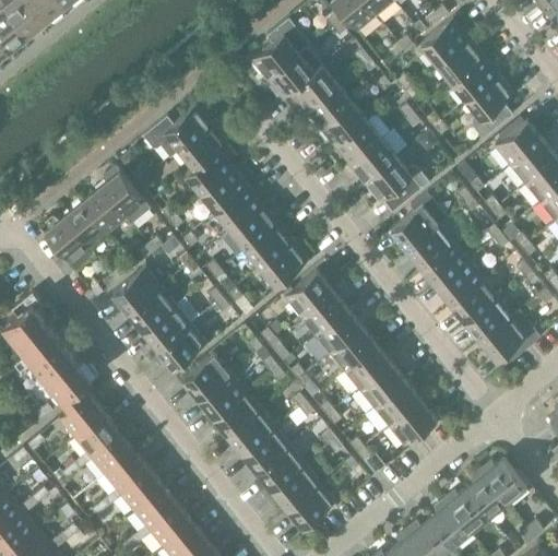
[(0,1),(27,36),(33,32),(35,35),(48,24),(28,0),(0,0),(0,1)]
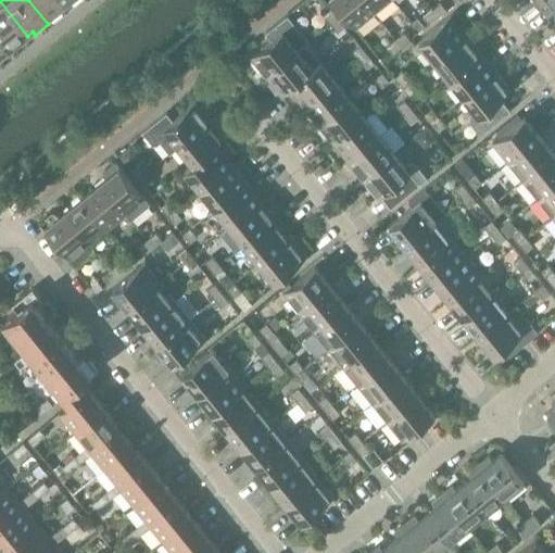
[(59,11),(64,7),(58,0),(28,0),(48,24),(61,14),(59,11)]
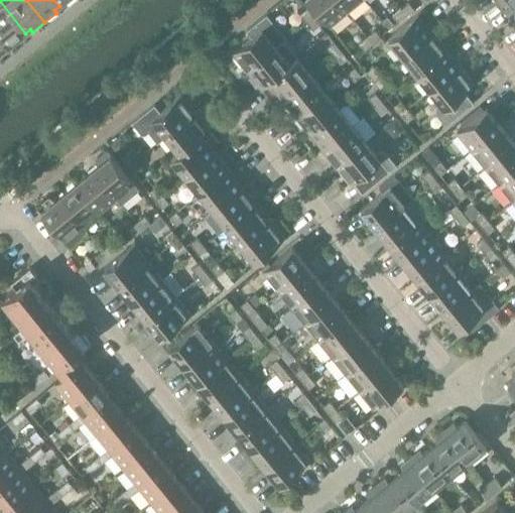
[(305,0),(329,28),(347,14),(335,0),(305,0)]
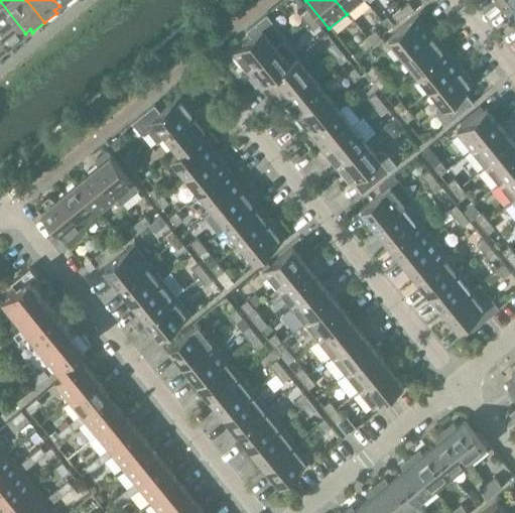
[(364,0),(363,0),(335,0),(347,14),(364,0)]
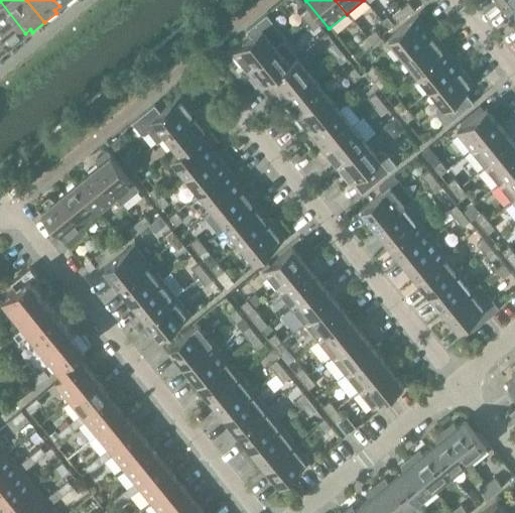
[(20,37),(25,33),(0,1),(0,36),(11,50),(23,40),(20,37)]
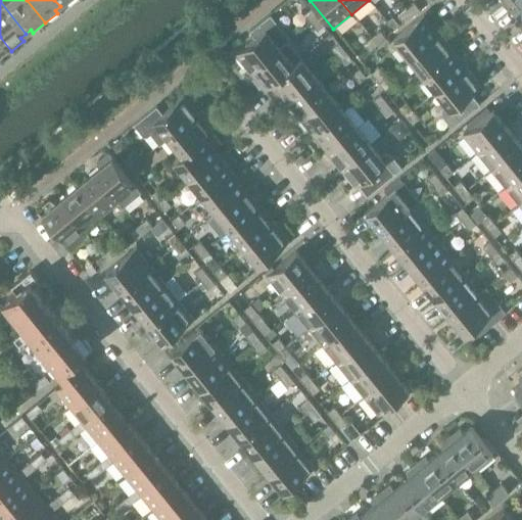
[(513,2),(506,8),(512,16),(519,10),(513,2)]
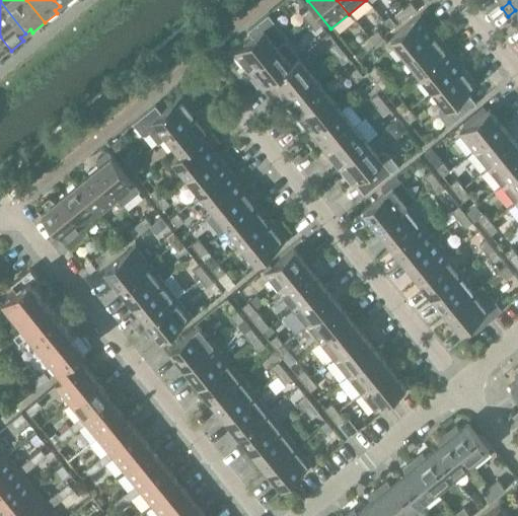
[(411,5),(402,11),(409,18),(417,11),(411,5)]
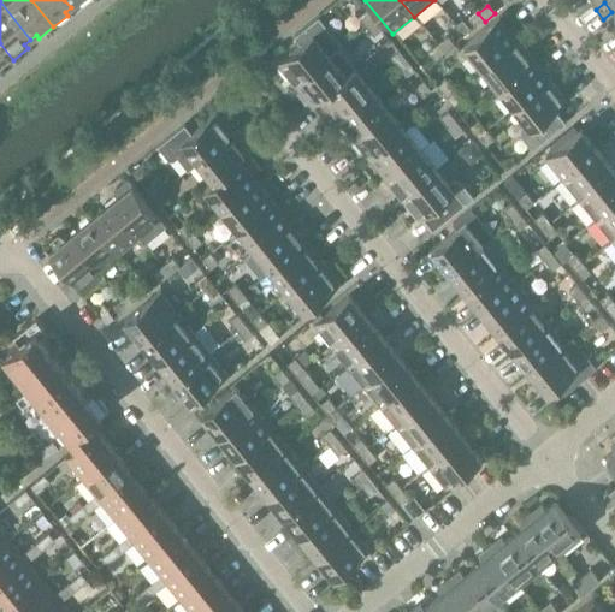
[(366,28),(373,22),(366,12),(358,18),(366,28)]
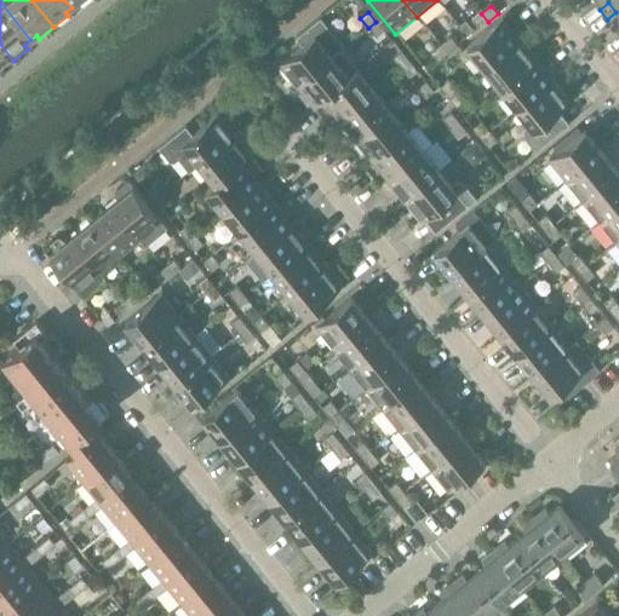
[(488,22),(481,13),(471,21),(479,29),(488,22)]
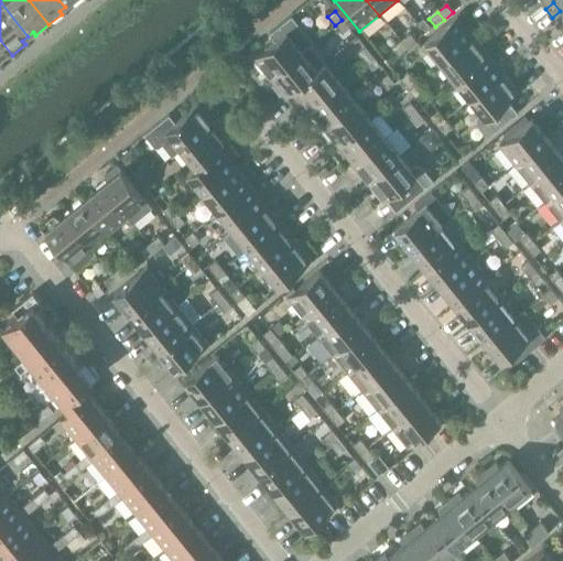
[(274,43),(253,60),(269,79),(301,53),(313,44),(291,17),(268,35),(274,43)]
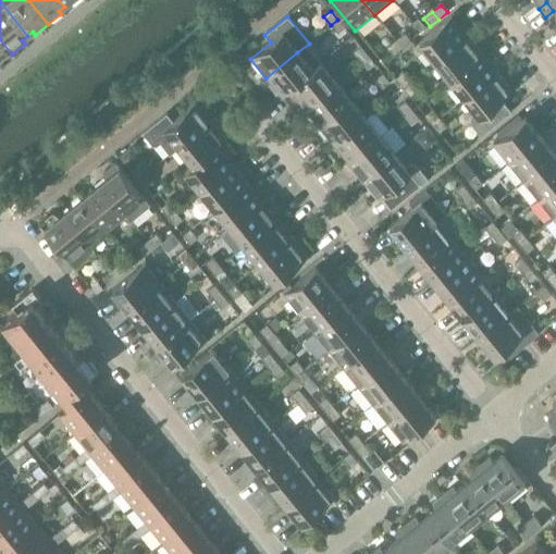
[(451,17),(419,44),(434,62),(466,37),(451,17)]
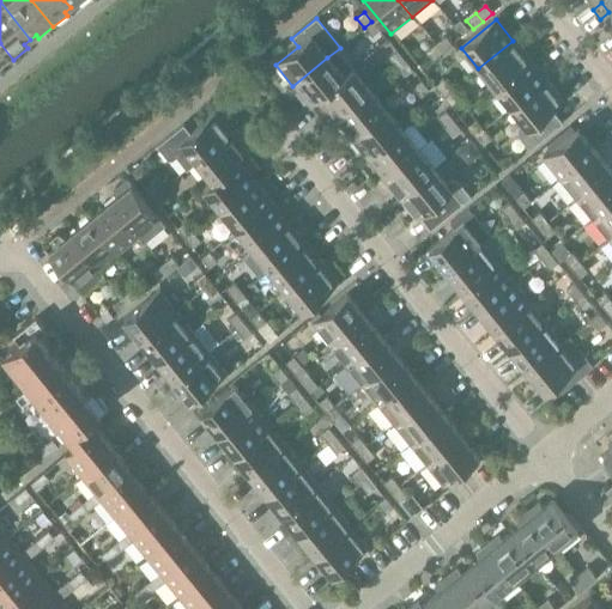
[(371,22),(364,28),(371,37),(380,31),(371,22)]
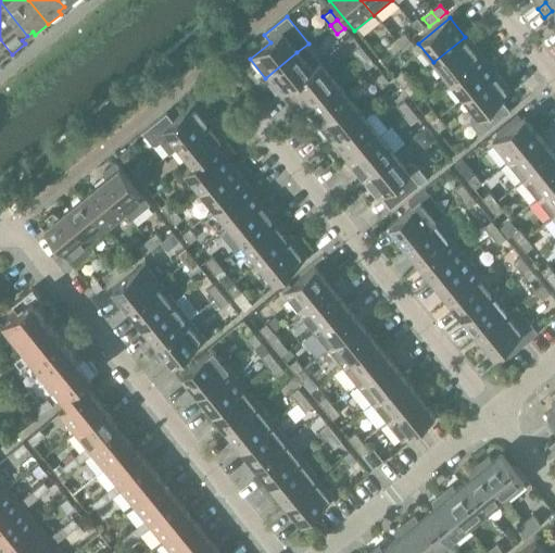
[(394,41),(401,49),(410,41),(403,35),(394,41)]
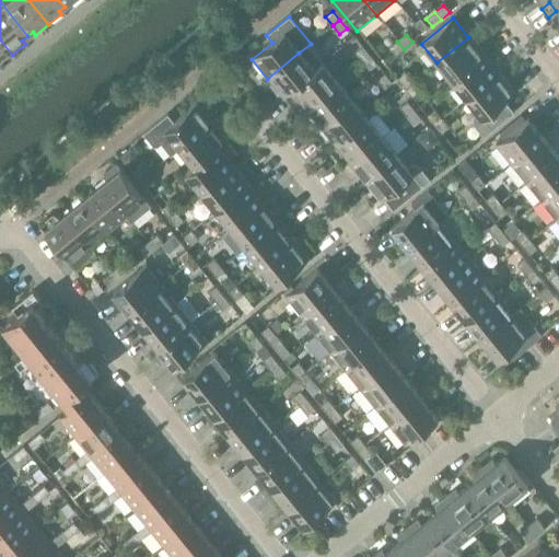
[(468,37),(437,62),(451,81),(484,56),(468,37)]
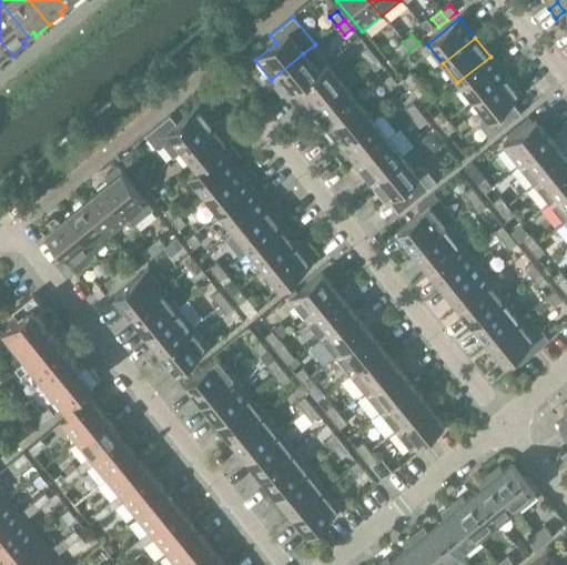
[(0,64),(12,56),(0,40),(0,64)]
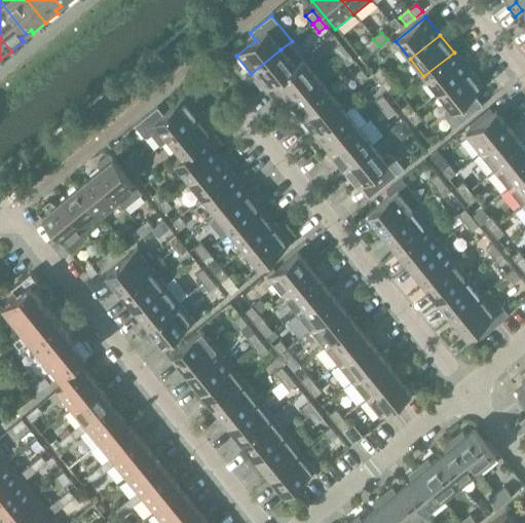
[(379,46),(373,39),(365,46),(371,52),(379,46)]
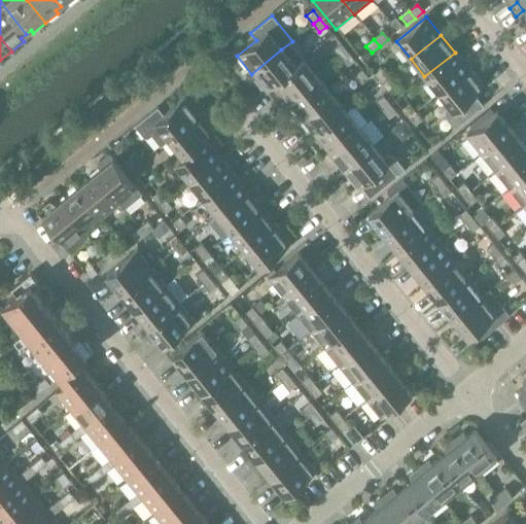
[(341,59),(348,53),(341,44),(334,50),(341,59)]
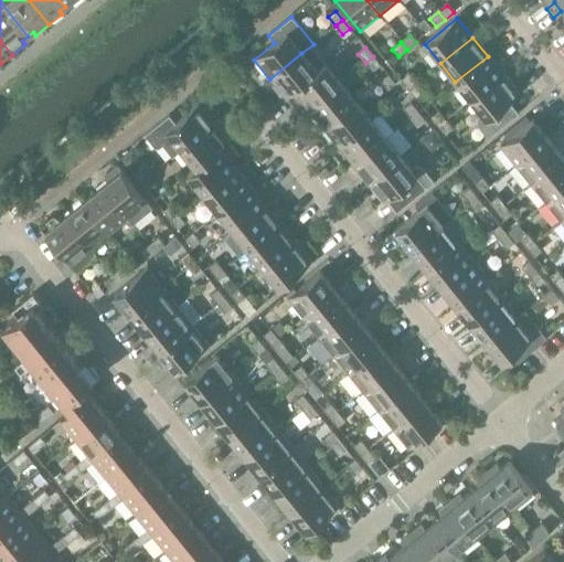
[(317,72),(316,71),(301,53),(269,80),(285,98),(294,92),(293,92),(317,72)]
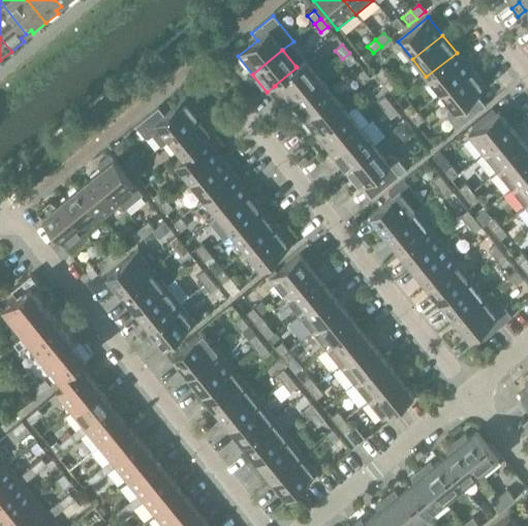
[(349,53),(342,59),(348,67),(355,61),(349,53)]
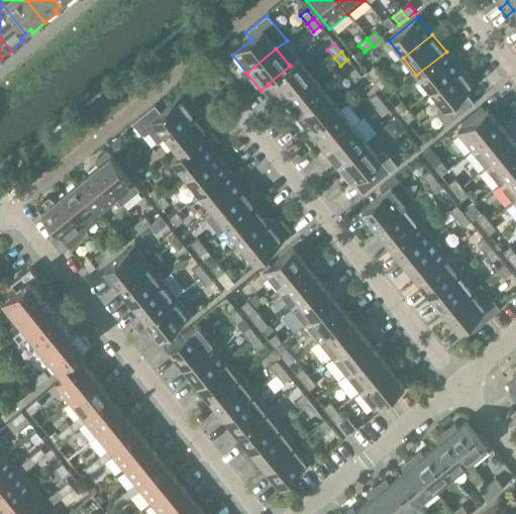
[(446,52),(416,75),(430,92),(459,68),(446,52)]
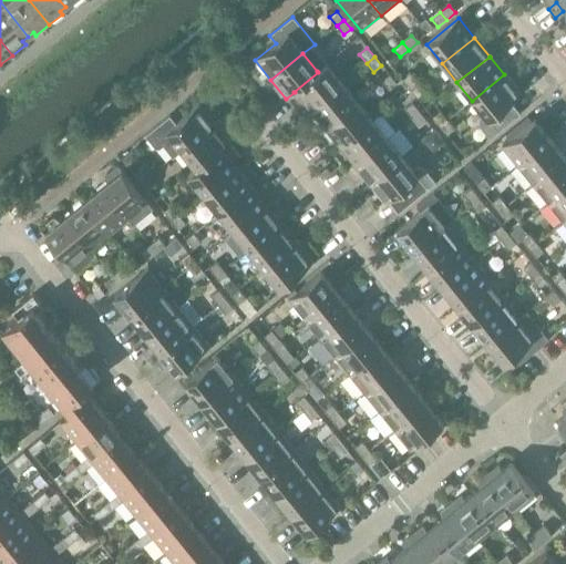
[(309,110),(341,84),(326,64),(317,71),(318,72),(294,92),(295,92),(309,110)]
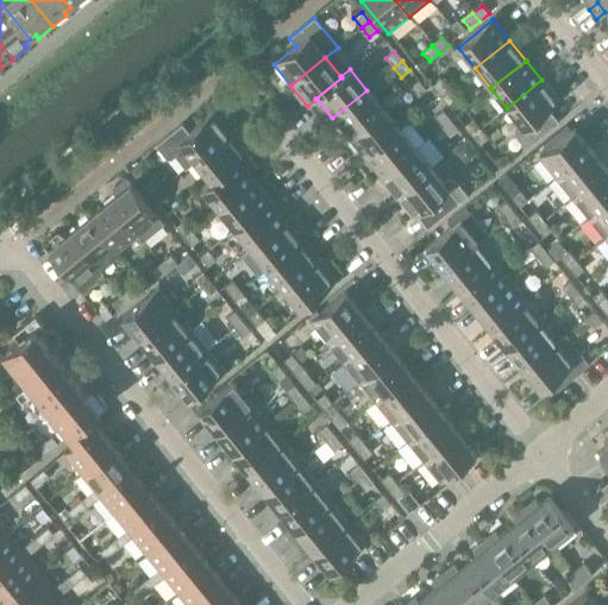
[(543,80),(507,108),(519,123),(514,126),(513,136),(526,150),(558,124),(547,111),(559,101),(543,80)]
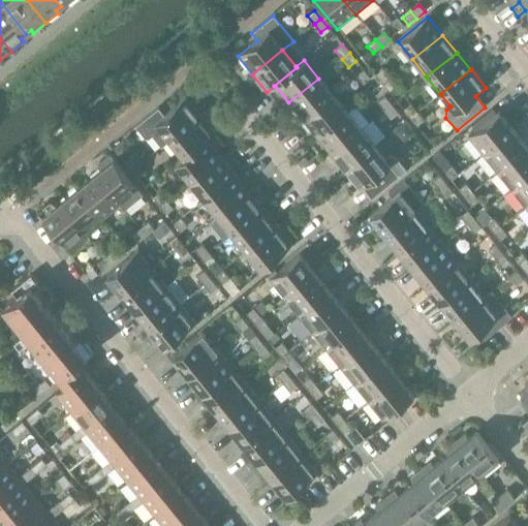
[(370,79),(363,70),(355,76),(363,85),(370,79)]
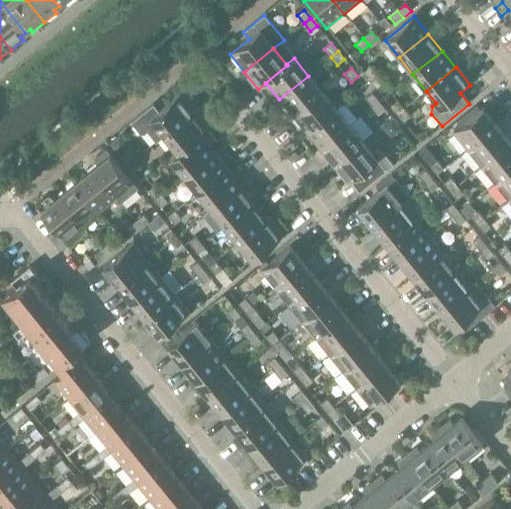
[(369,81),(376,76),(370,68),(363,73),(369,81)]
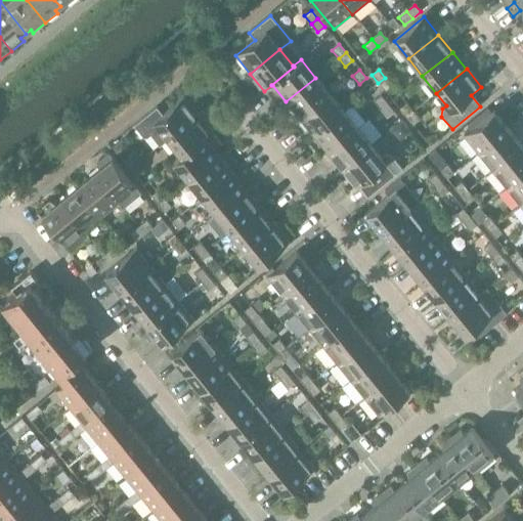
[(299,119),(330,94),(315,78),(286,101),(299,119)]
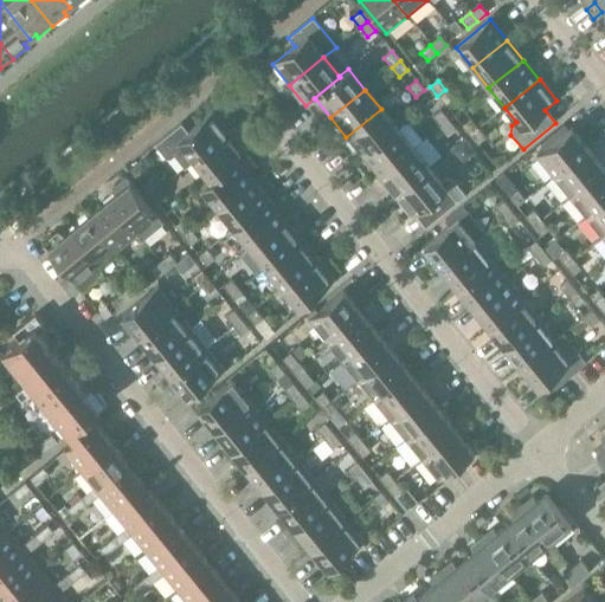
[(454,99),(445,90),(437,96),(445,105),(454,99)]
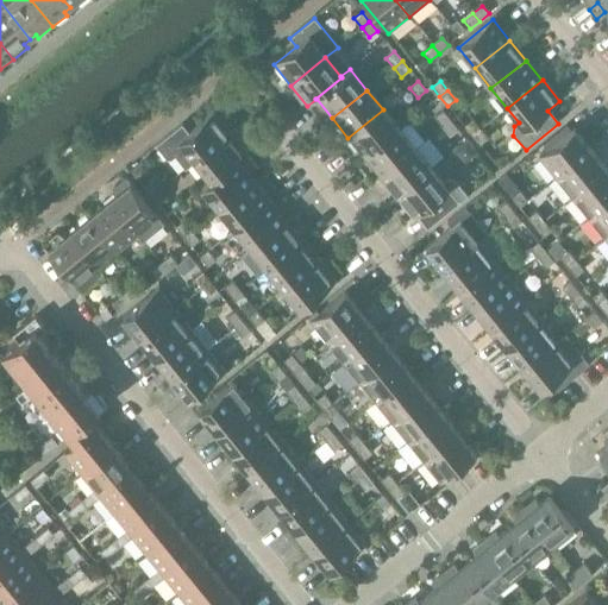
[(364,158),(399,130),(383,109),(348,138),(364,158)]
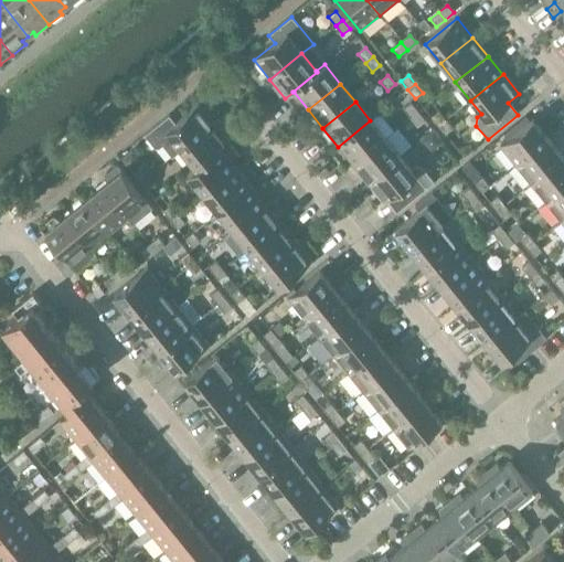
[(411,118),(417,113),(411,104),(403,109),(411,118)]
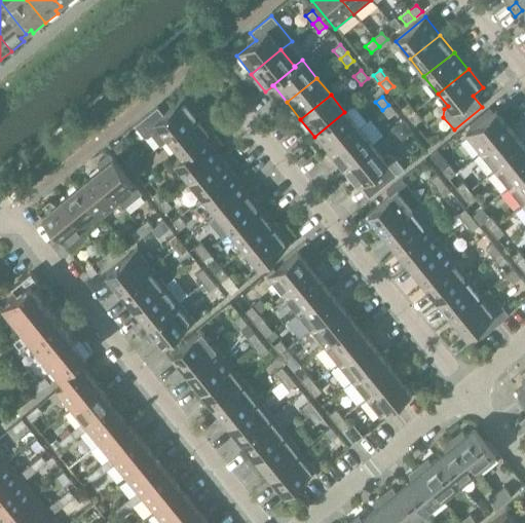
[(184,99),(162,115),(157,108),(135,126),(144,138),(148,139),(151,136),(160,147),(169,141),(198,116),(184,99)]
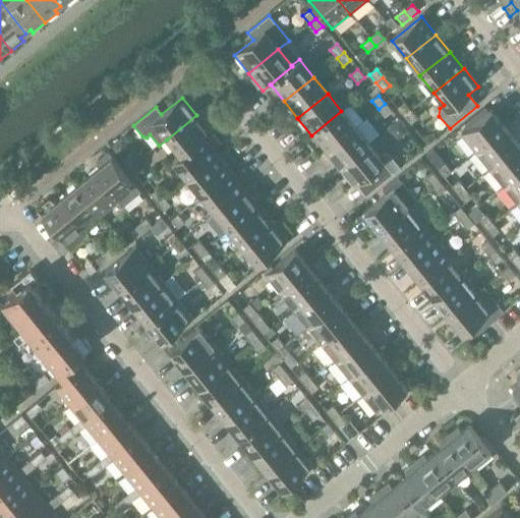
[(403,117),(410,111),(404,103),(397,109),(403,117)]
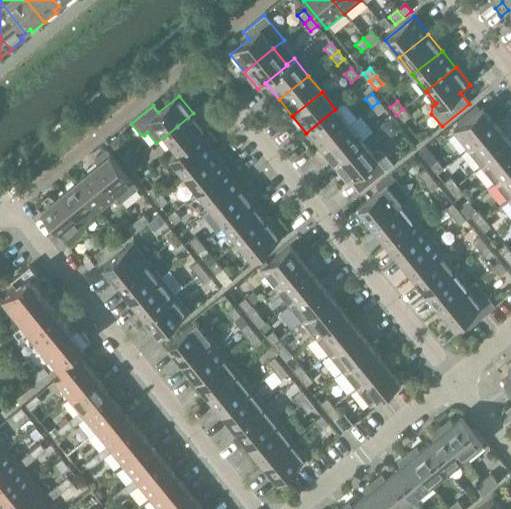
[(378,102),(372,107),(378,115),(385,110),(378,102)]
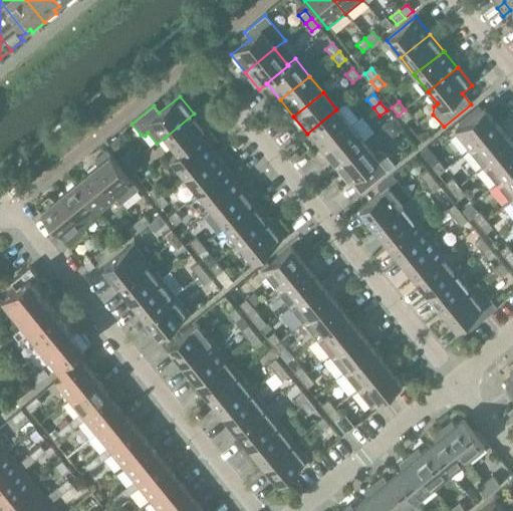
[(320,151),(350,126),(336,109),(307,134),(320,151)]
